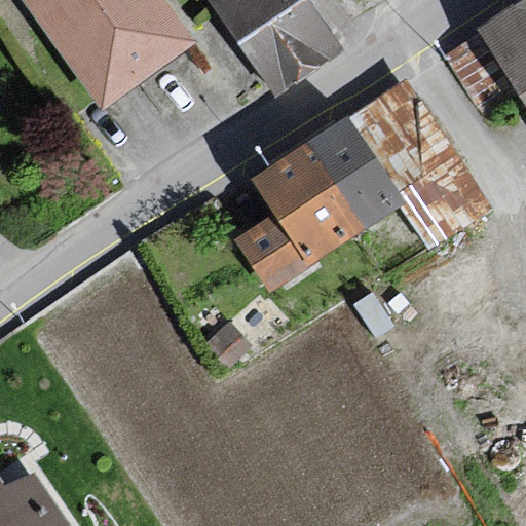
[(155,0),(9,0),(81,116),(188,43),(155,0)]
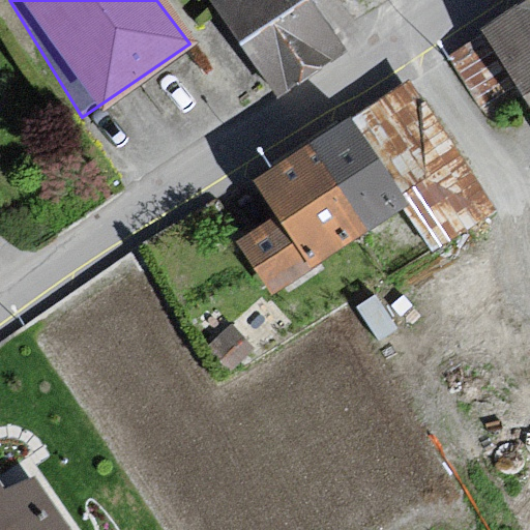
[(300,0),(210,0),(270,92),(328,43),(300,0)]
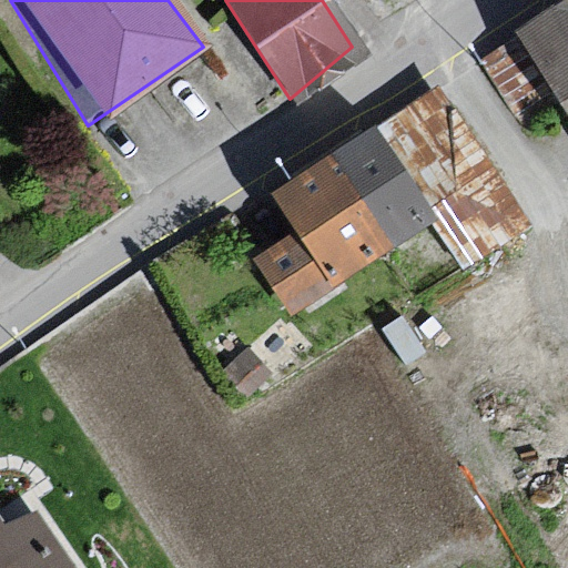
[(567,0),(554,0),(506,30),(567,129),(567,0)]
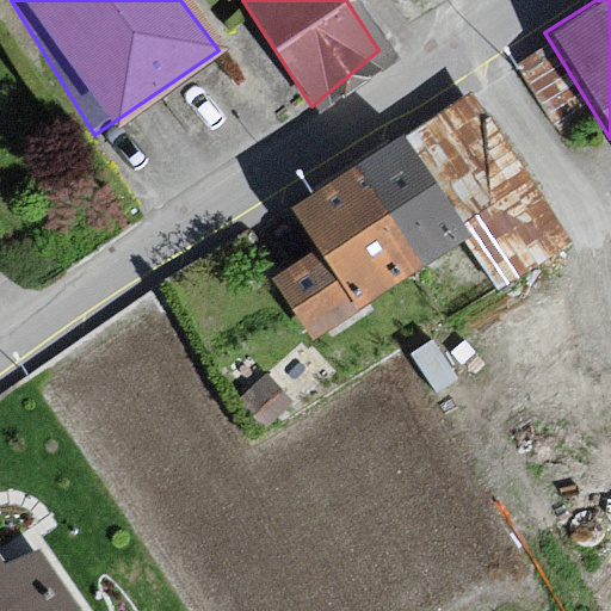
[(575,240),(473,88),(405,135),(471,234),(464,239),(500,291),(575,240)]
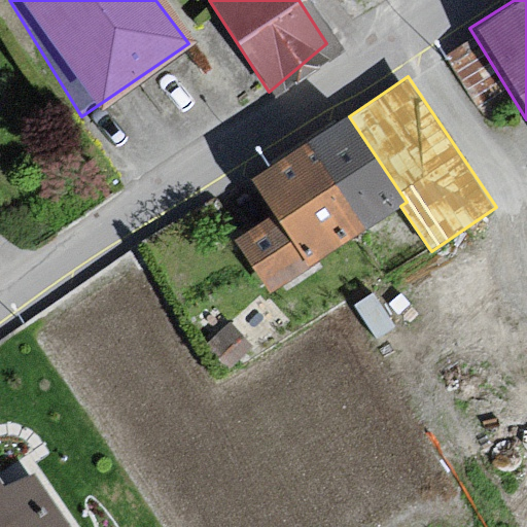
[(407,202),(349,116),(251,182),(274,215),(235,241),(271,293),(400,206),(407,202)]
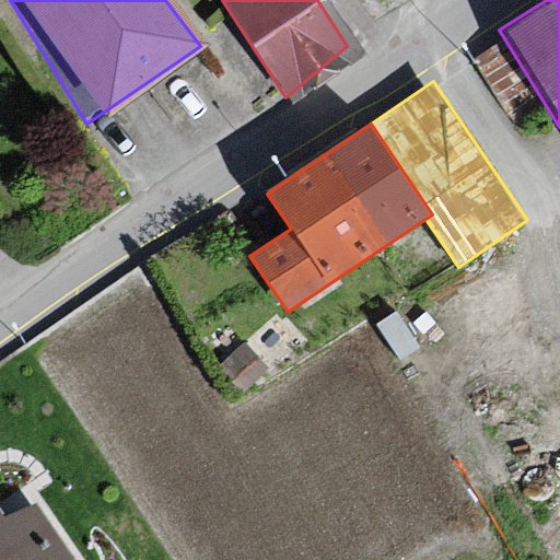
[(0,559),(66,559),(26,505),(0,518),(0,559)]
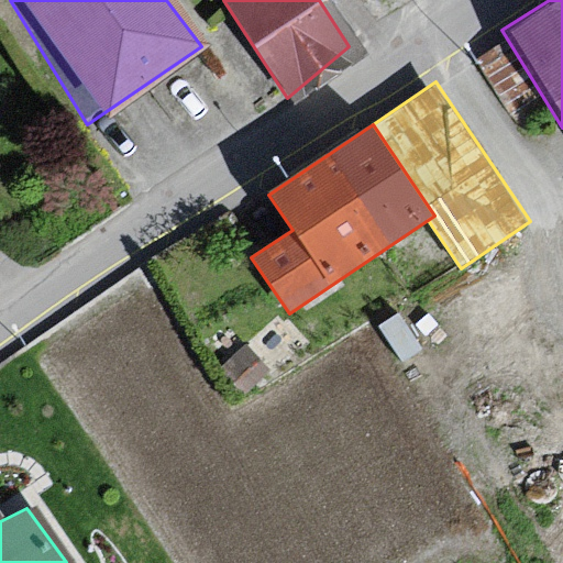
All buildings are outlined.
